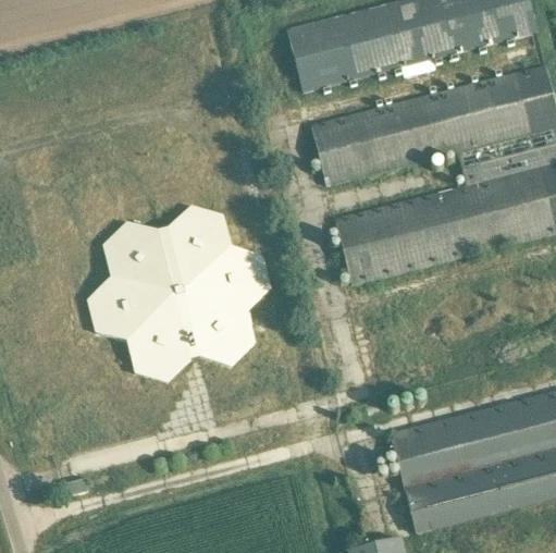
[(303,94),(538,33),(528,0),(405,0),(286,31),(303,94)]
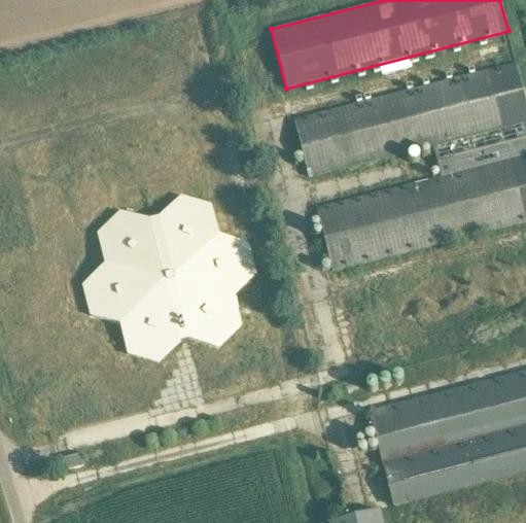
[(525,218),(525,106),(515,62),(294,117),(309,175),(432,143),(441,175),(337,202),(317,206),(332,268),(525,218)]
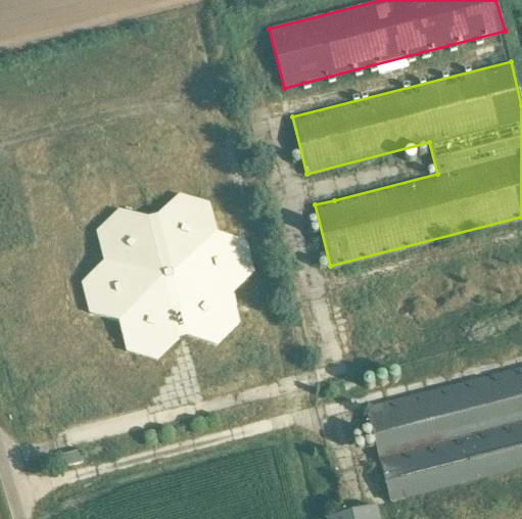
[(208,200),(178,192),(157,215),(148,218),(117,207),(95,230),(103,262),(81,280),(89,311),(120,321),(126,348),(155,358),(179,338),(188,336),(216,343),(238,321),(232,292),(252,270),(245,239),(218,233),(208,200)]
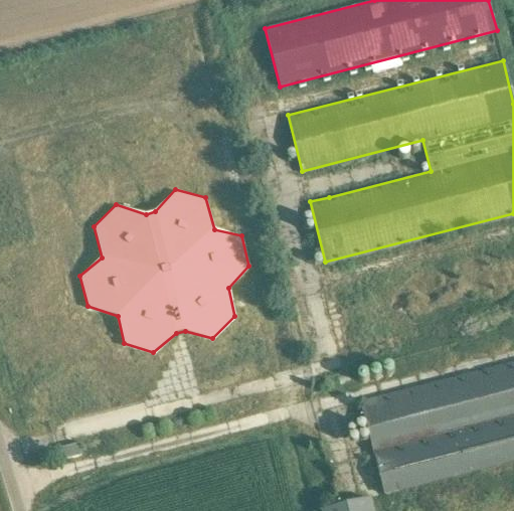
[(384,492),(404,487),(513,458),(513,360),(361,400),(384,492)]
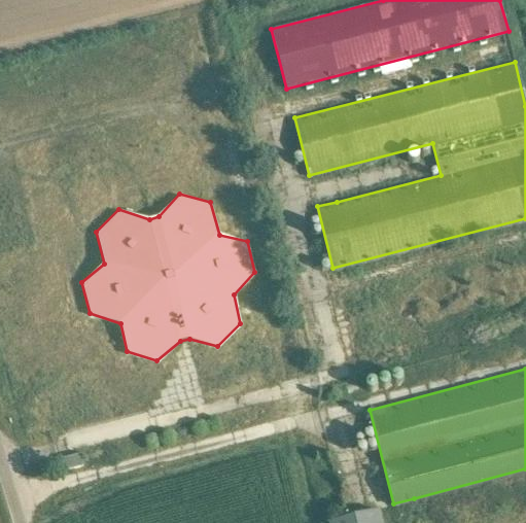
[(78,451),(60,456),(63,467),(80,463),(82,462),(79,451),(78,451)]
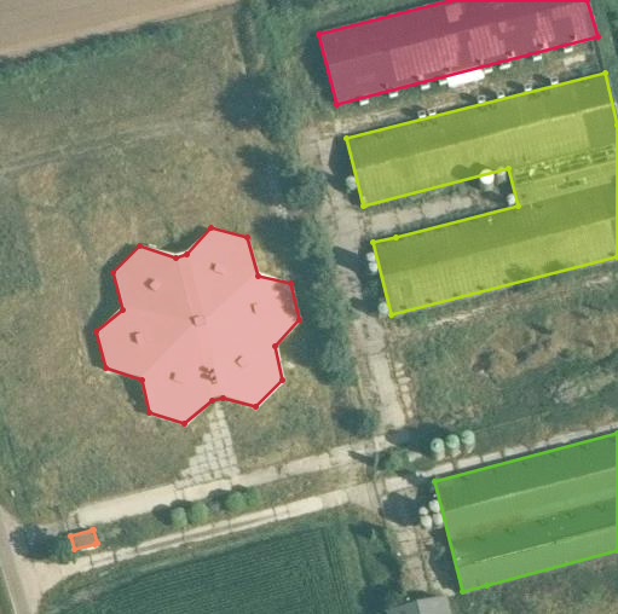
[(386,613),(449,613),(445,596),(386,612),(386,613)]
